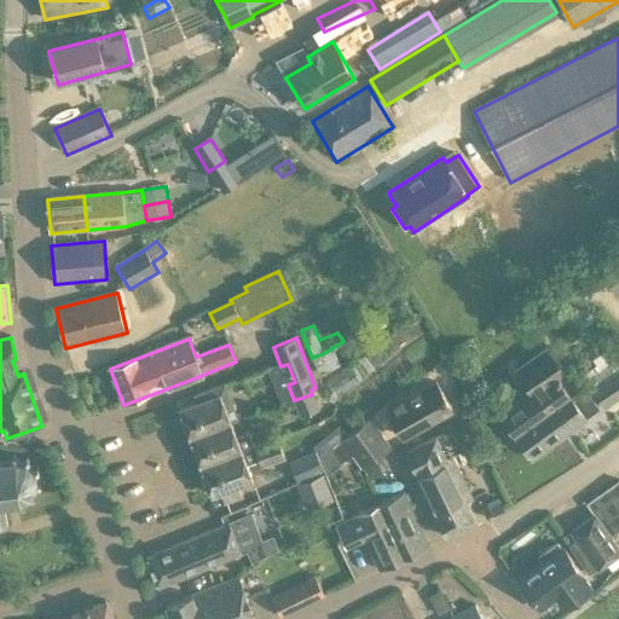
[(516,438),(570,398),(559,383),(567,377),(547,350),(516,372),(531,392),(499,415),(516,438)]
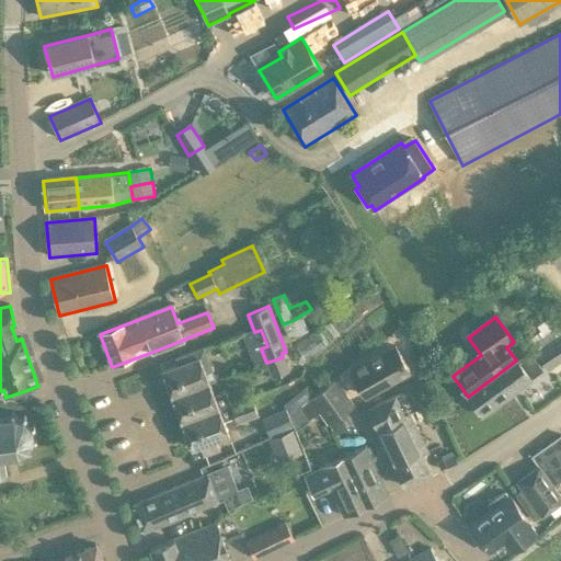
[(544,365),(560,352),(560,329),(552,318),(538,328),(541,332),(527,343),(544,365)]
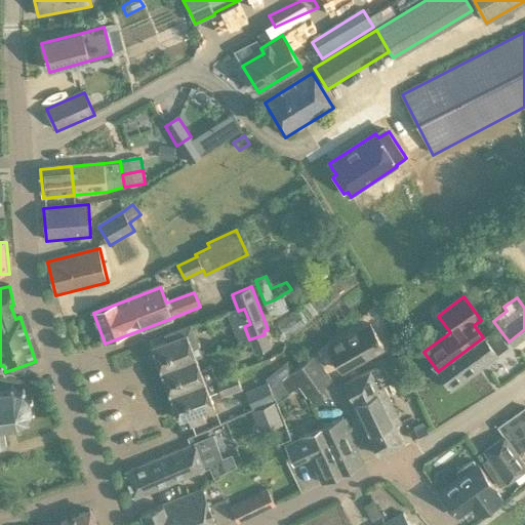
[(203,317),(211,332),(220,326),(212,312),(203,317)]
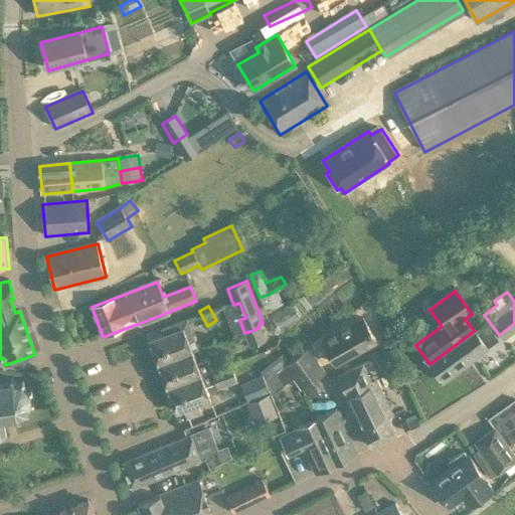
[(301,317),(294,306),(274,321),(282,332),(301,317)]
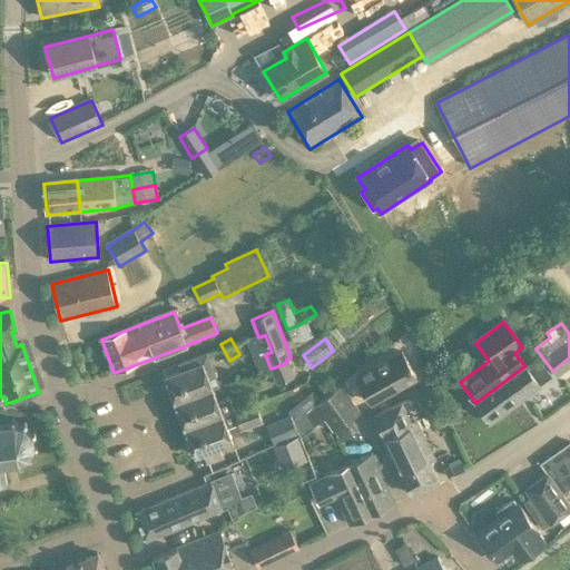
[(176,404),(213,391),(222,387),(208,352),(178,363),(182,373),(166,379),(176,404)]
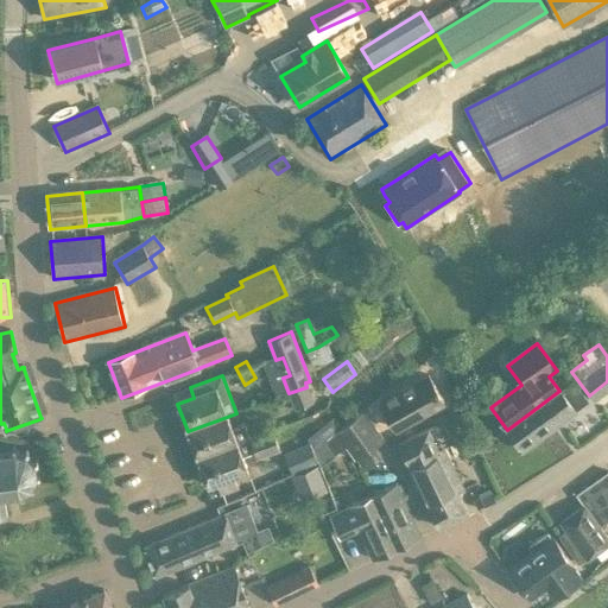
[(444,404),(430,377),(380,404),(396,431),(444,404)]
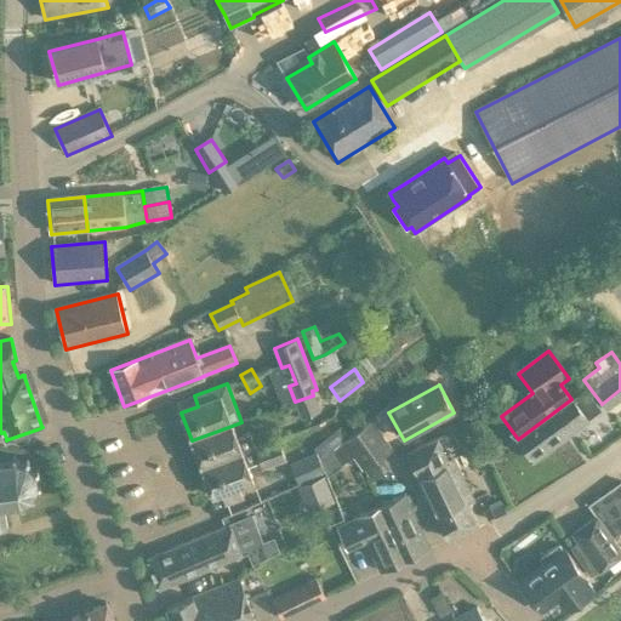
[(571,399),(518,439),(535,462),(590,422),(587,421),(600,411),(586,392),(573,402),(571,399)]
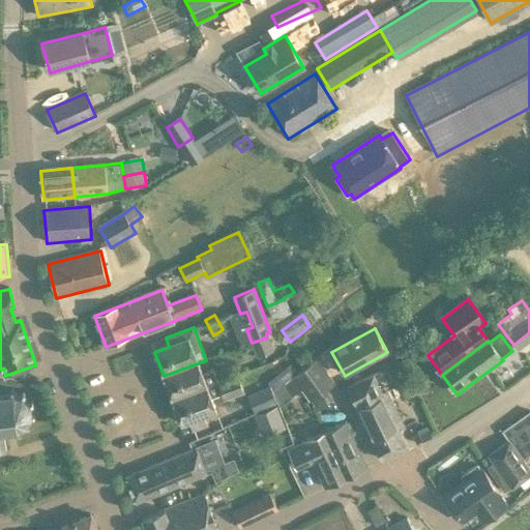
[(258,358),(273,352),(267,337),(252,343),(258,358)]
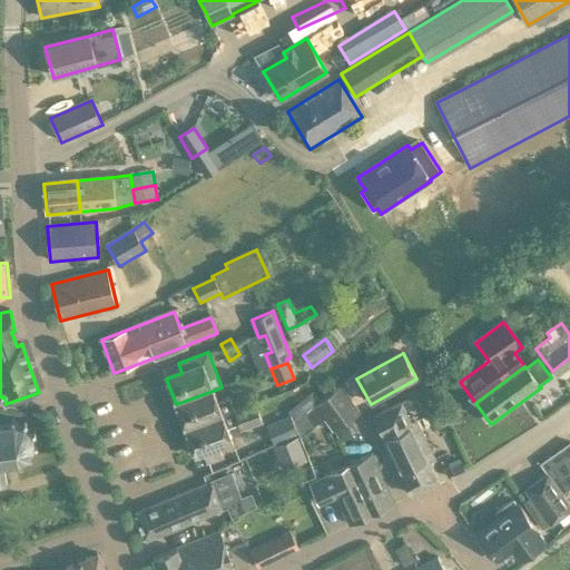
[(331,395),(349,423),(361,414),(341,387),(331,395)]
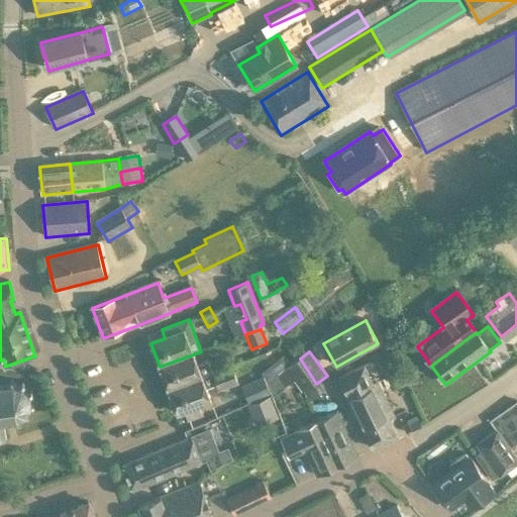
[(198,366),(193,354),(160,367),(168,391),(202,378),(233,367),(232,366),(213,373),(209,362),(198,366)]
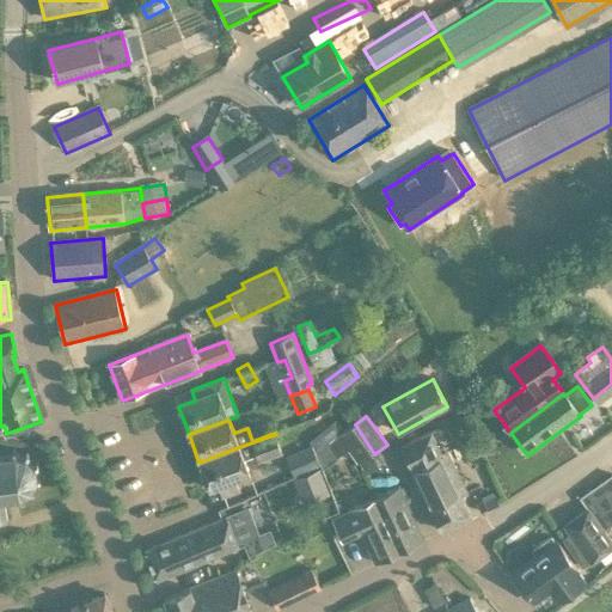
[(310,442),(312,448),(286,460),(294,477),(319,466),(313,454),(326,445),(342,433),(344,432),(340,424),(329,434),(310,442)]
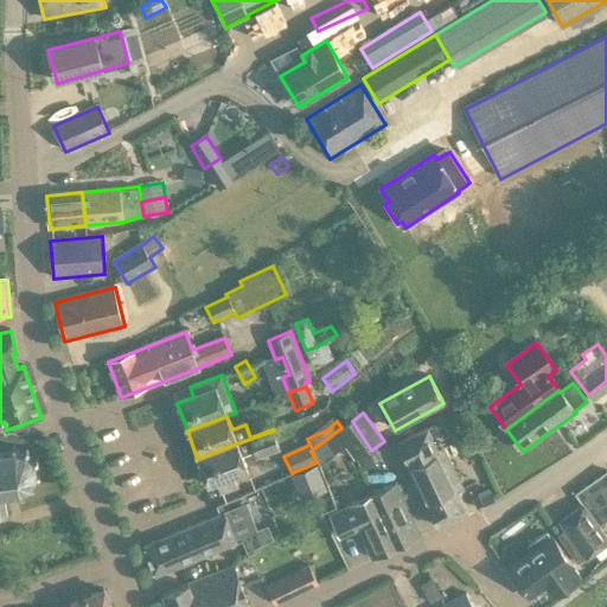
[(343,428),(342,428),(339,429),(353,459),(356,461),(371,451),(352,421),(343,428)]
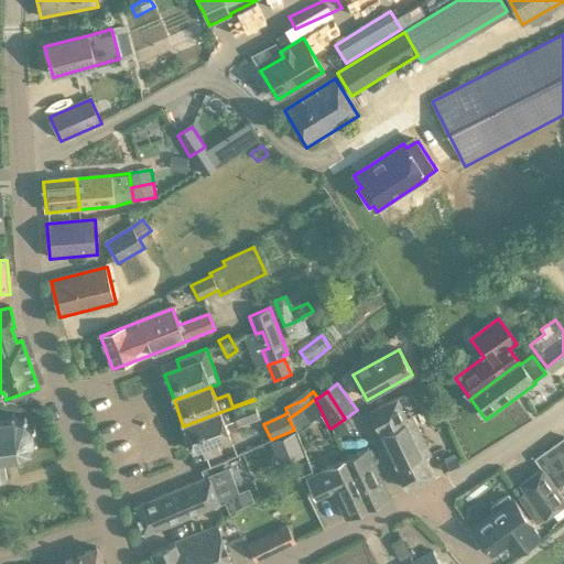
[(315,399),(301,410),(311,424),(322,416),(328,426),(315,399)]
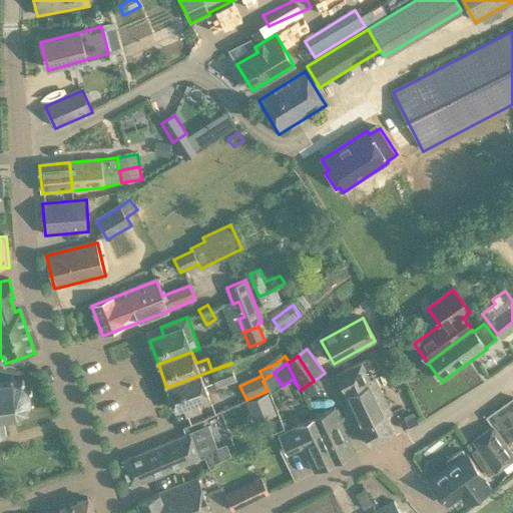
[(237,381),(231,364),(200,375),(166,388),(175,412),(183,409),(186,418),(200,412),(197,404),(209,399),(204,386),(215,382),(217,388),(237,381)]
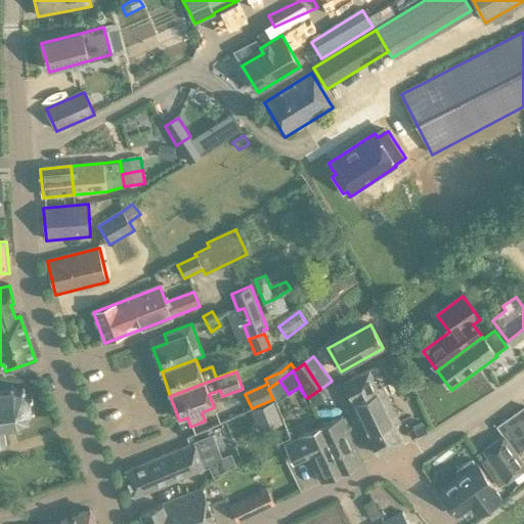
[(352,401),(381,389),(379,385),(377,386),(369,372),(344,384),(352,401)]
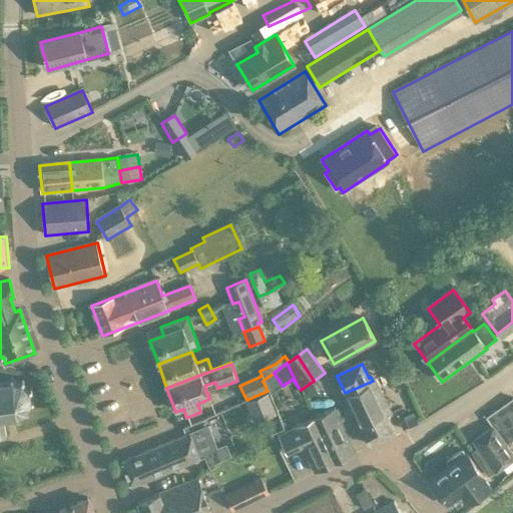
[(3,416),(11,415),(12,415),(13,418),(18,418),(16,414),(23,412),(26,415),(30,412),(27,410),(30,402),(33,403),(34,399),(30,398),(29,391),(32,390),(29,386),(26,388),(23,385),(25,382),(22,379),(20,383),(12,380),(11,377),(7,378),(8,381),(0,381),(0,437),(7,437),(5,422),(4,422),(3,416)]
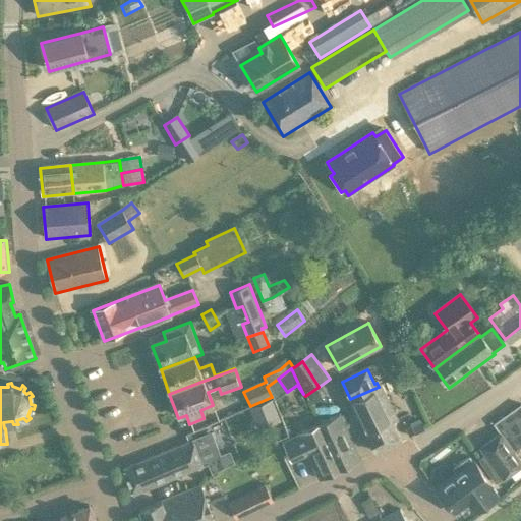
[(381,386),(379,387),(350,399),(367,435),(398,420),(381,386)]
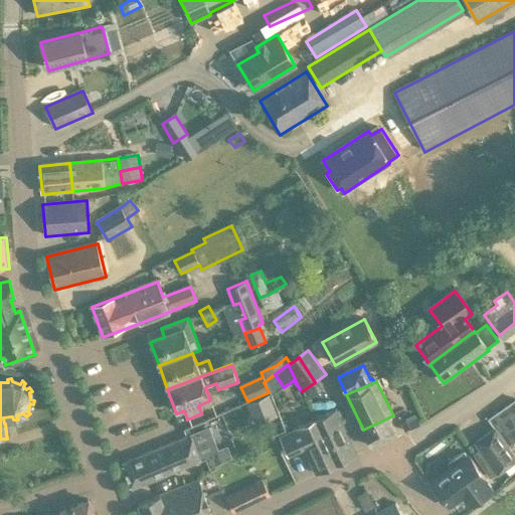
[(480,452),(473,456),(490,479),(498,474),(499,476),(514,464),(514,457),(508,448),(514,443),(514,400),(488,419),(495,430),(475,445),(480,452)]
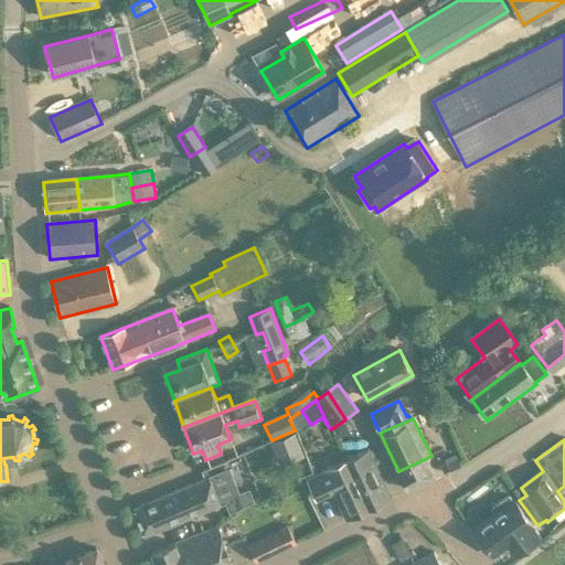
[(369,450),(347,461),(370,510),(392,499),(369,450)]
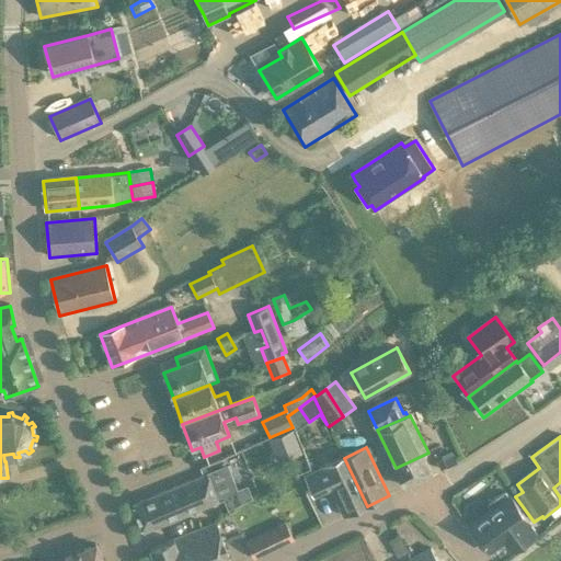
[(428,453),(396,468),(405,488),(433,474),(423,456),(428,454),(428,453)]
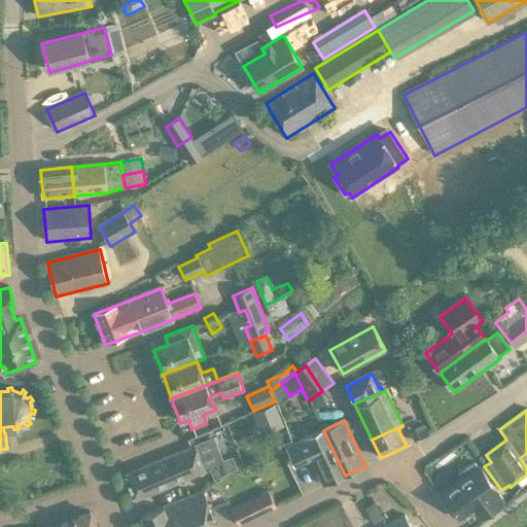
[(425,427),(416,431),(411,433),(415,443),(420,440),(429,435),(425,427)]
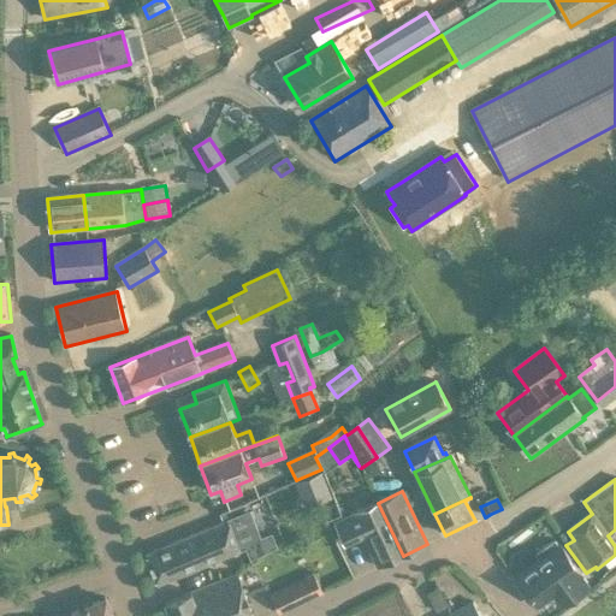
[(353,515),(353,516),(349,519),(348,522),(337,528),(345,545),(363,537),(378,568),(403,556),(378,503),(353,515)]
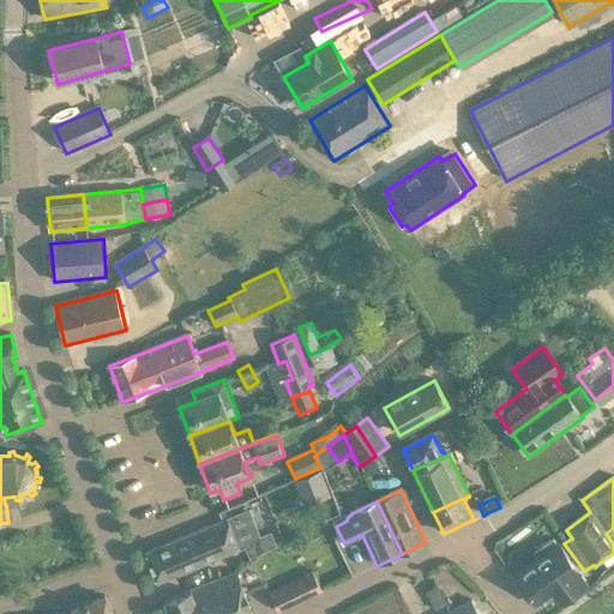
[(239,549),(227,521),(146,554),(158,583),(239,549)]
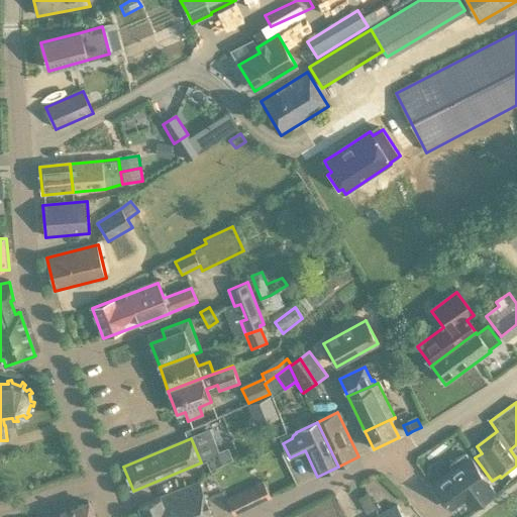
[(471,509),(479,503),(493,493),(487,484),(488,483),(471,458),(470,459),(466,454),(449,467),(453,471),(433,486),(451,510),(464,500),(471,509)]
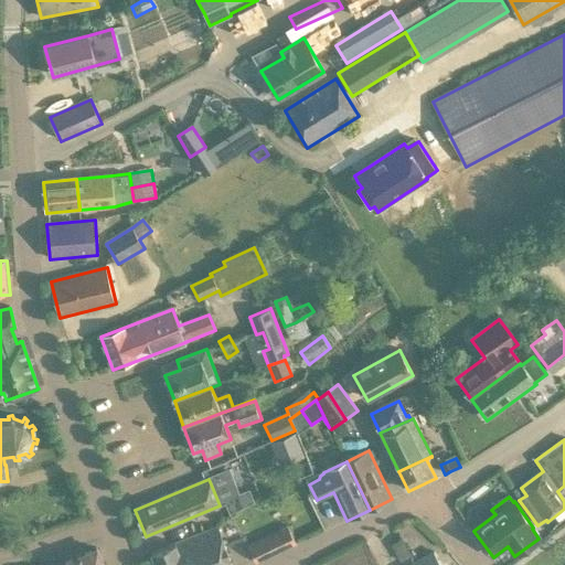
[(257,564),(297,545),(288,528),(248,547),(257,564)]
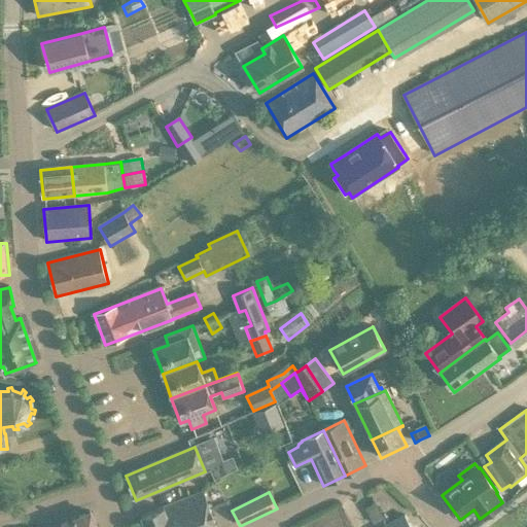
[(216,526),(204,493),(142,517),(145,526),(216,526)]
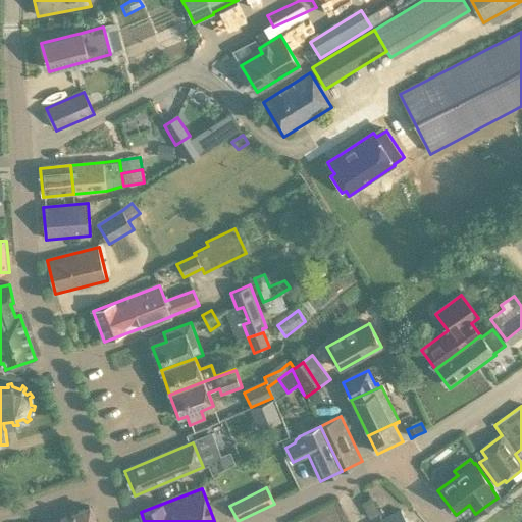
[(370,520),(380,515),(372,499),(362,505),(370,520)]
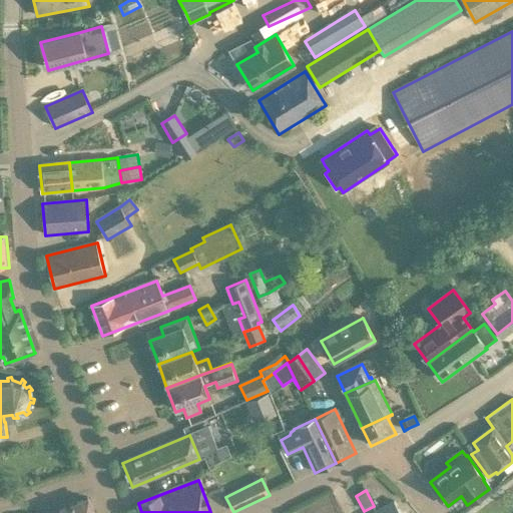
[(93,512),(88,499),(54,512),(93,512)]
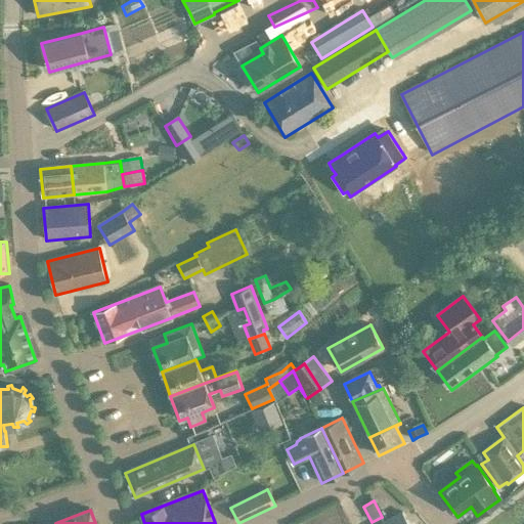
[(383,523),(408,523),(402,513),(383,523)]
